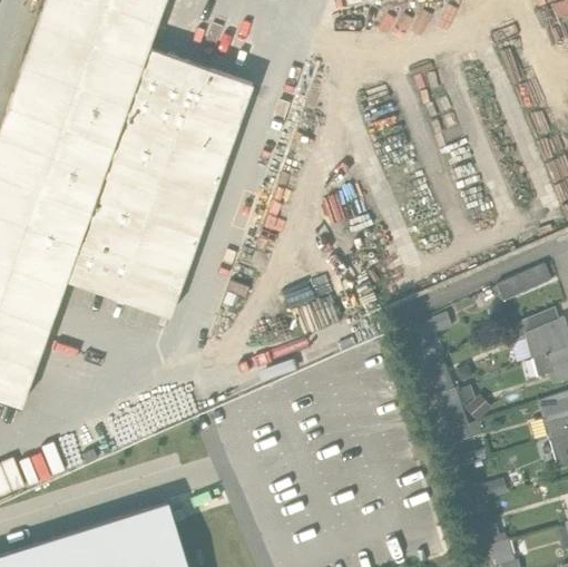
[(167,0),(48,0),(0,135),(0,399),(22,408),(67,282),(172,319),(254,87),(150,50),(167,0)]
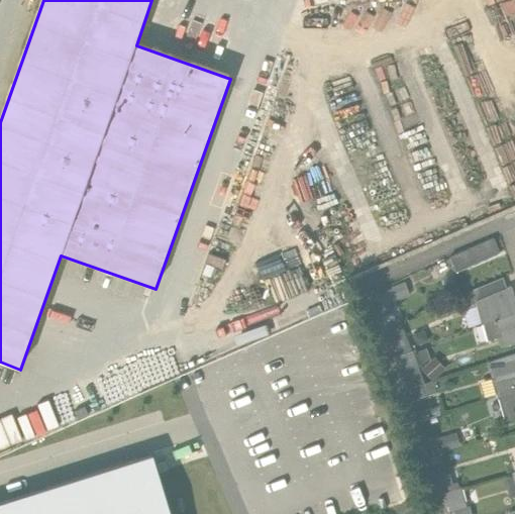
[(447,260),(455,278),(500,257),(492,238),(447,260)]
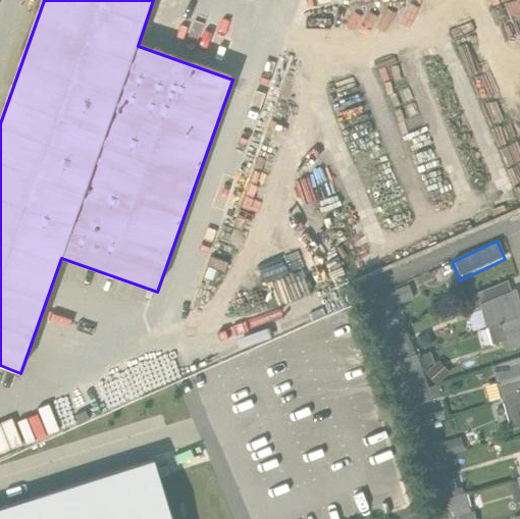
[(464,296),(468,312),(479,310),(477,301),(506,295),(504,287),(464,296)]
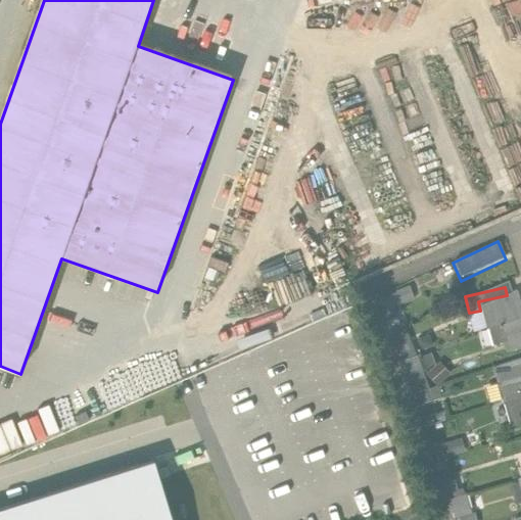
[(520,303),(518,293),(483,308),(489,331),(491,330),(496,347),(506,344),(508,353),(520,349),(520,303)]
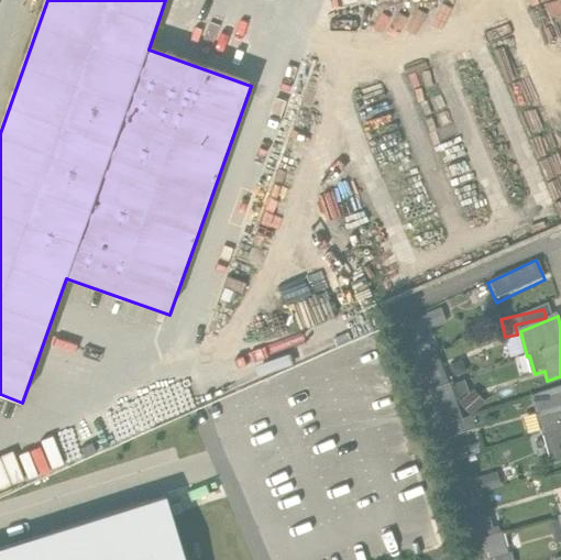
[(560,390),(535,398),(546,435),(547,435),(553,459),(560,456),(560,390)]
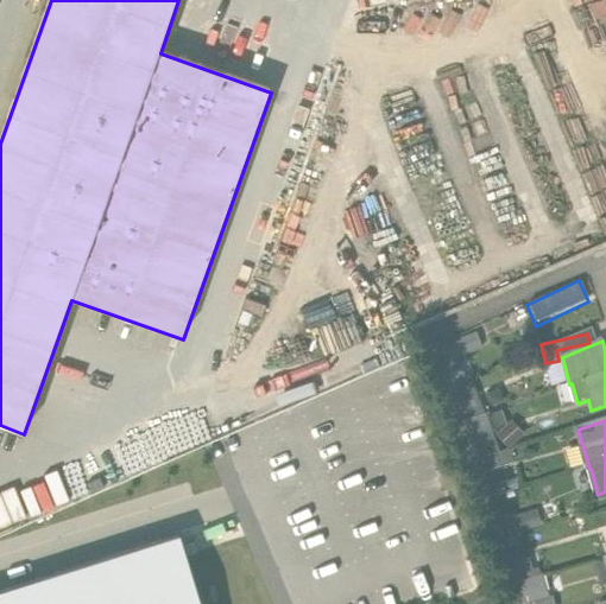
[(201,603),(181,538),(0,593),(0,603),(201,603)]
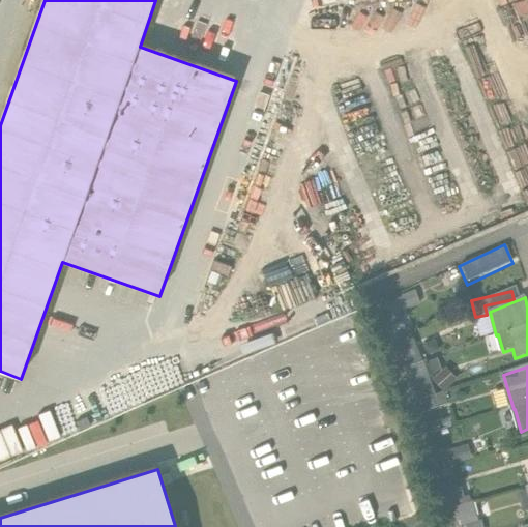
[(456,506),(463,526),(477,526),(469,502),(456,506)]
